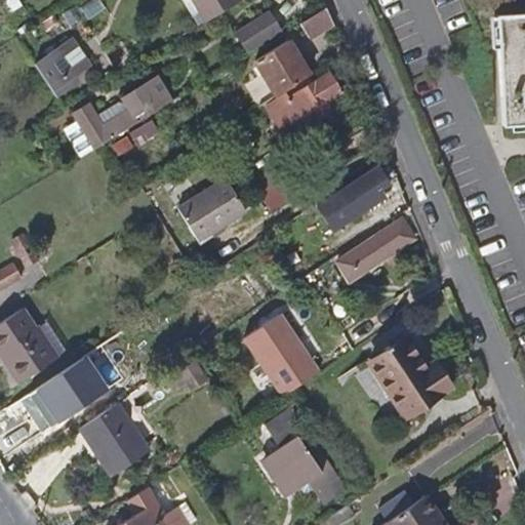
[(241,1),(240,0),(184,0),(193,13),(201,8),(208,21),(241,1)]
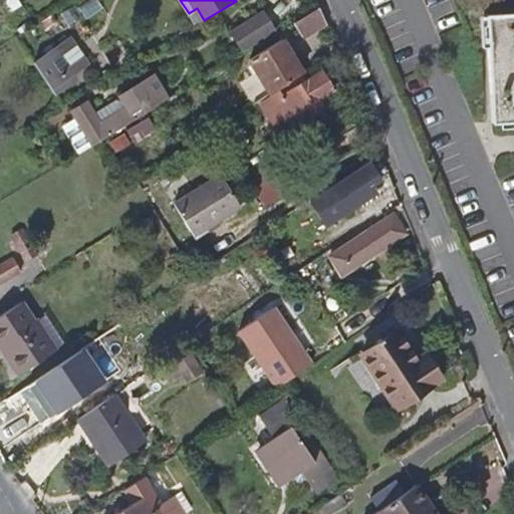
[(75,5),(61,13),(67,24),(81,16),(75,5)]
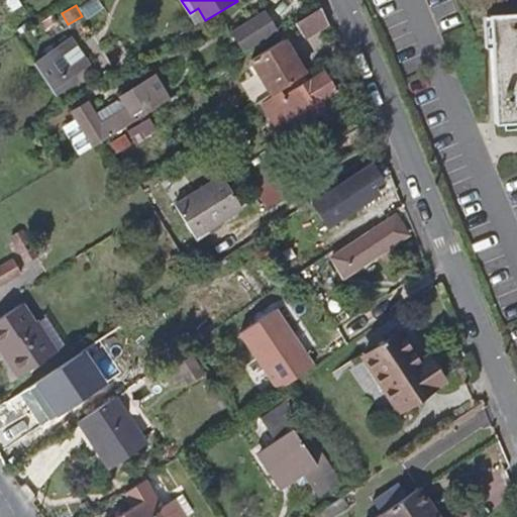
[(205,20),(198,8),(190,13),(197,25),(205,20)]
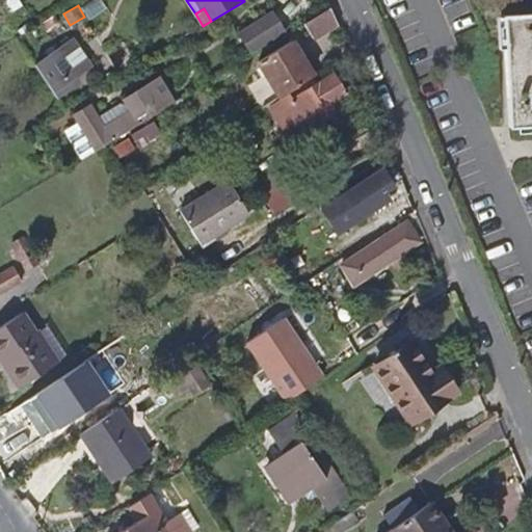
[(313,38),(337,24),(328,9),(303,24),(313,38)]
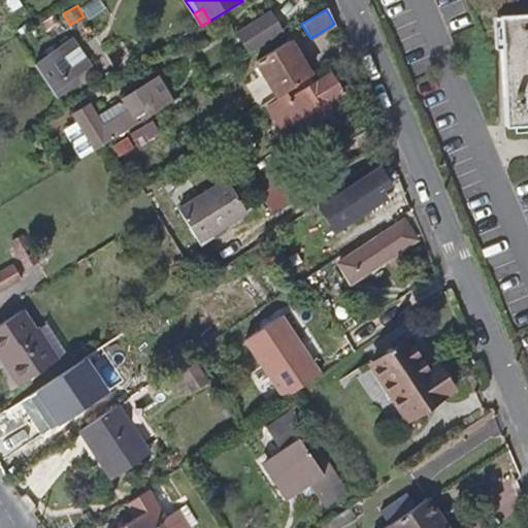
[(287,31),(274,11),(241,32),(254,51),(287,31)]
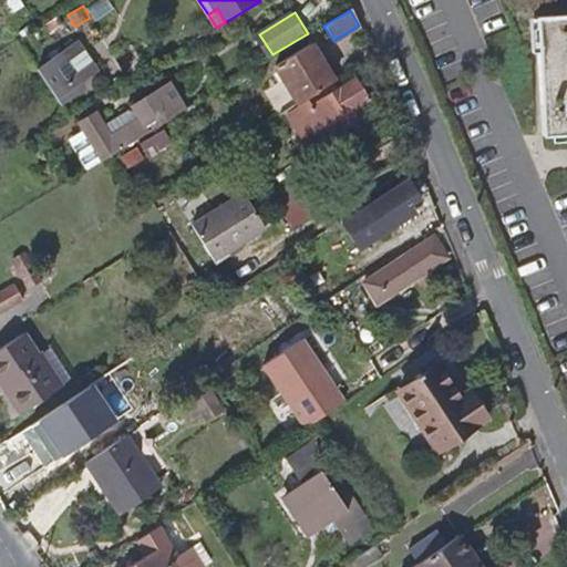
[(566,17),(539,19),(545,142),(566,141),(566,17)]
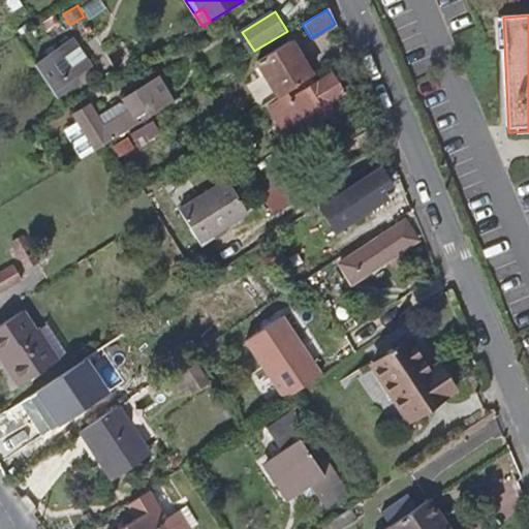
[(312,71),(291,37),(260,57),(280,91),(312,71)]
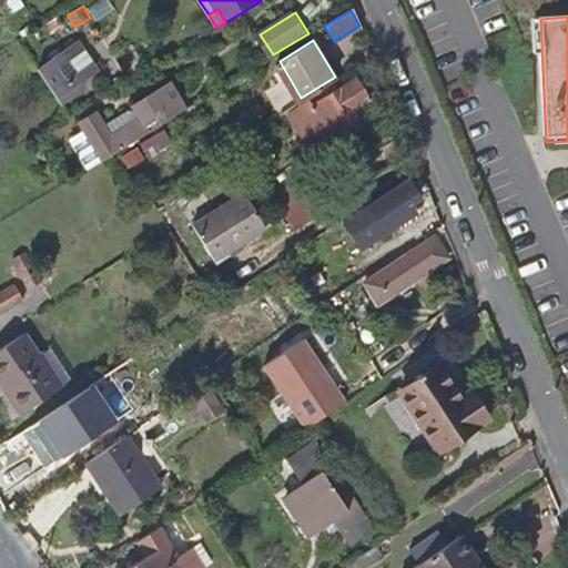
[(84,83),(67,53),(38,71),(60,107),(82,92),(79,87),(84,83)]
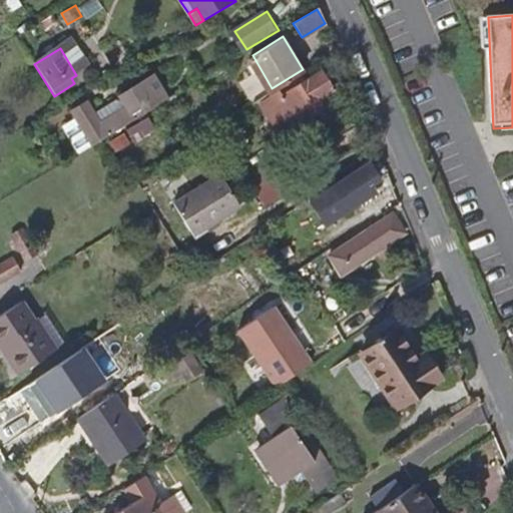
[(289,126),(331,100),(326,91),(339,83),(328,64),(312,74),(310,71),(290,83),(291,85),(284,90),(282,88),(270,95),(289,126)]
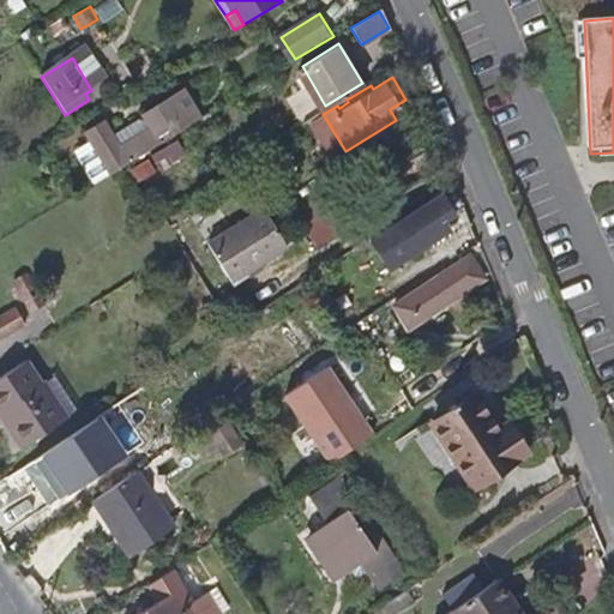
[(156,146),(205,118),(188,89),(148,114),(150,119),(154,124),(122,142),(118,133),(109,120),(90,131),(113,170),(155,145),(156,146)]
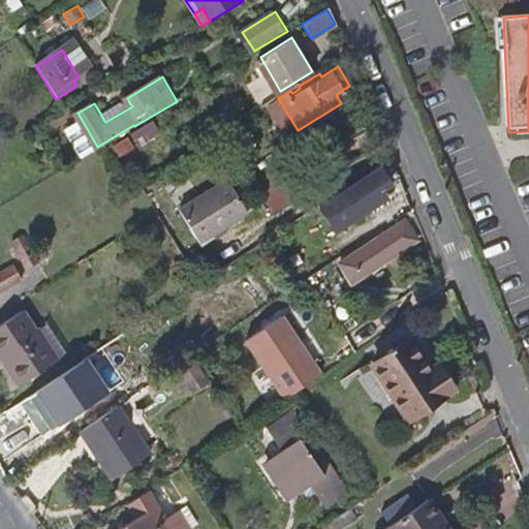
[(105,122),(132,106),(129,102),(123,101),(101,115),(105,122)]
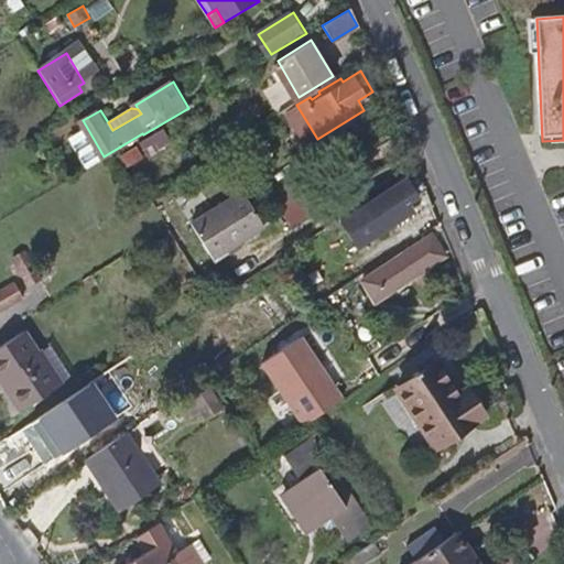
[(104,156),(83,120),(72,127),(94,163),(104,156)]
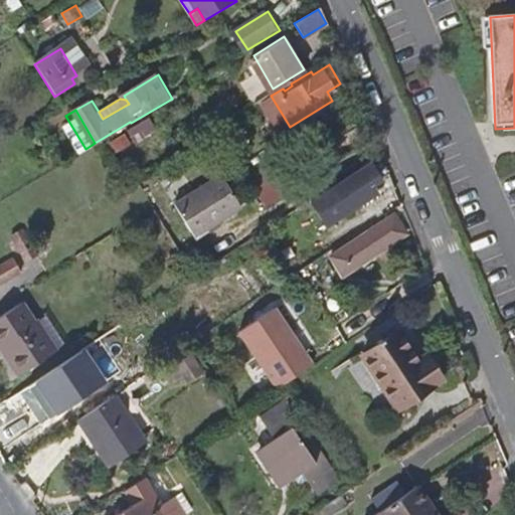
[(159,127),(152,115),(136,126),(143,137),(159,127)]
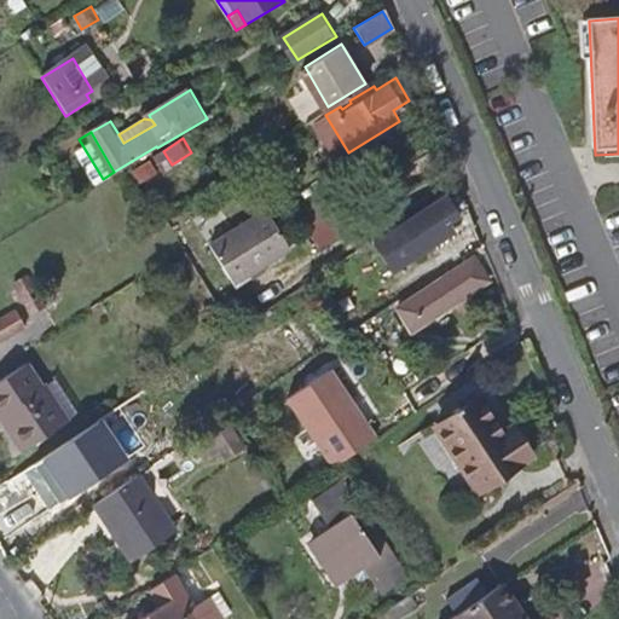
[(449,223),(456,218),(444,198),(375,243),(394,271),(423,252),(417,243),(449,223)]
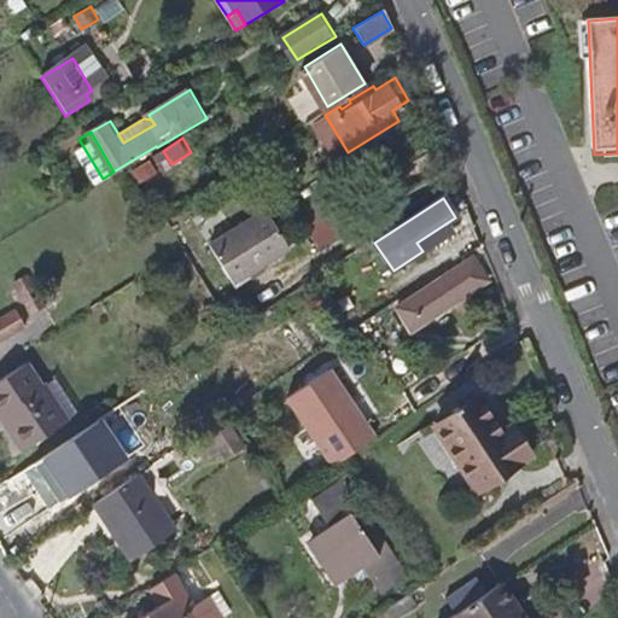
[(320,252),(351,232),(331,199),(299,219),(320,252)]
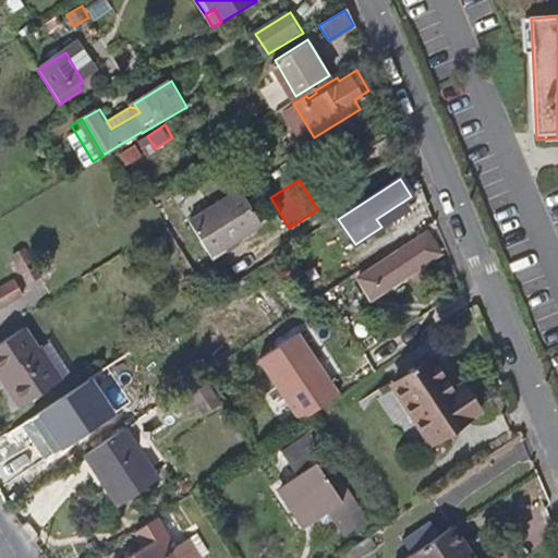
[(262,217),(242,186),(190,219),(209,250),(262,217)]
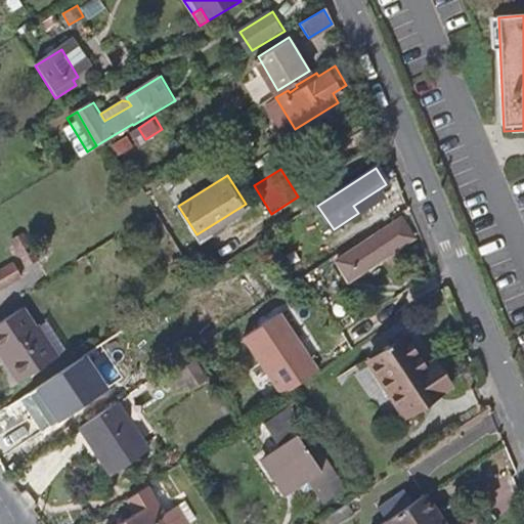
[(353,206),(358,213),(385,195),(380,188),(353,206)]
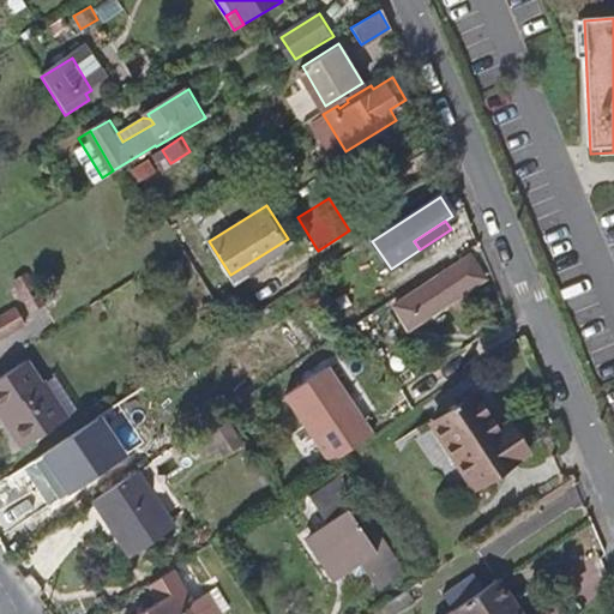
[(408,329),(483,278),(469,257),(393,307),(408,329)]
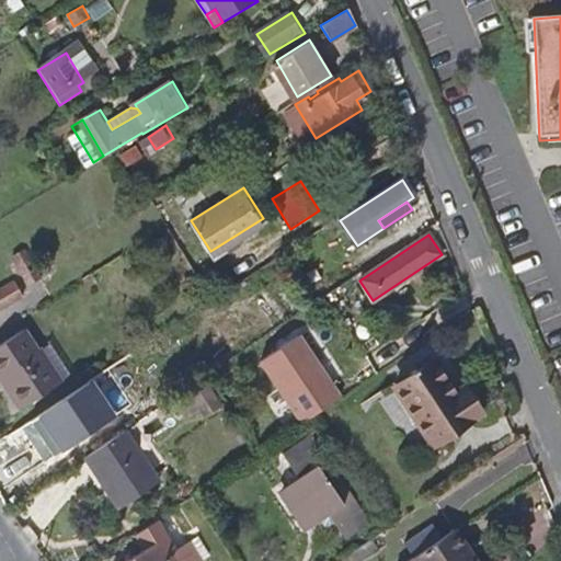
[(39,276),(21,248),(9,256),(27,285),(39,276)]
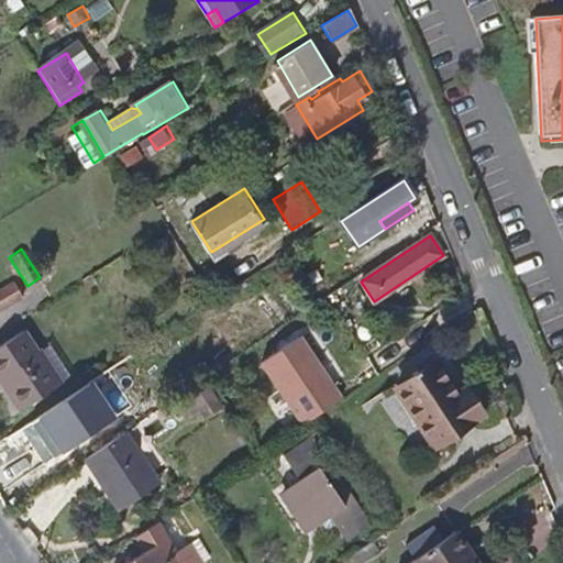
[(0,310),(22,296),(12,280),(0,288),(0,310)]
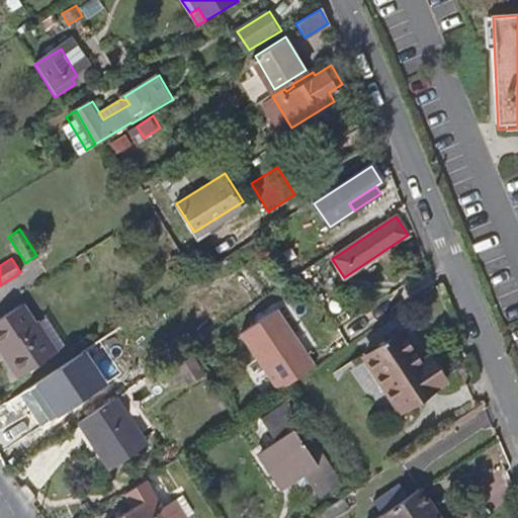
[(57,355),(23,304),(0,318),(0,348),(3,347),(22,376),(57,355)]
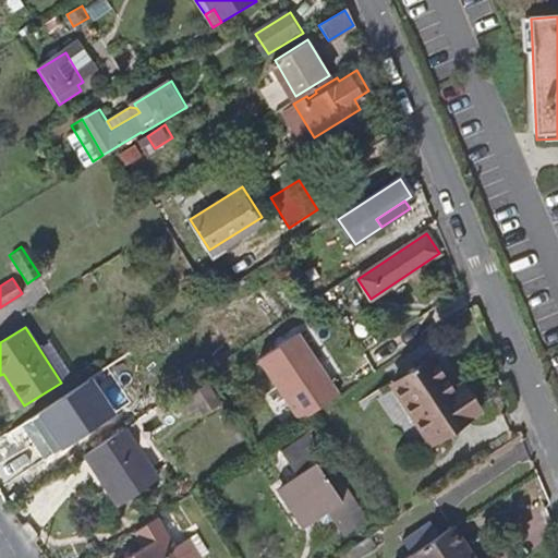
[(323,368),(300,335),(261,360),(302,422),(341,396),(326,374),(323,376),(319,370),(323,368)]
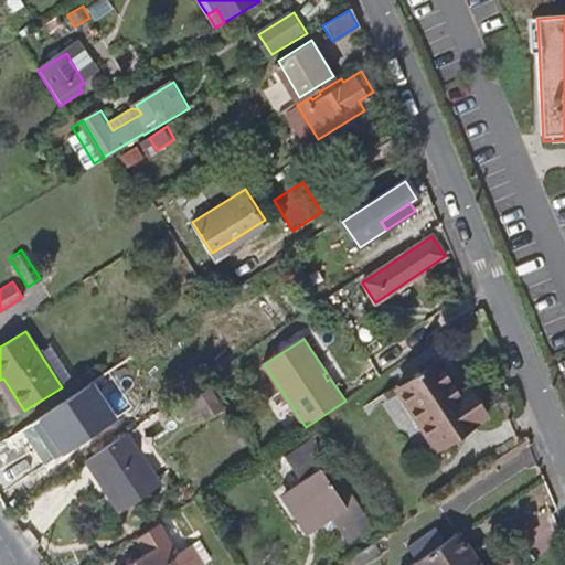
[(483,416),(467,391),(457,396),(436,363),(397,388),(436,447),(483,416)]
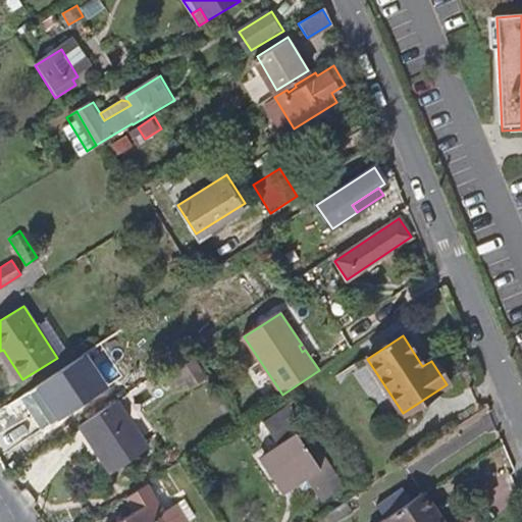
[(22,379),(3,350),(0,351),(0,353),(18,381),(22,379)]
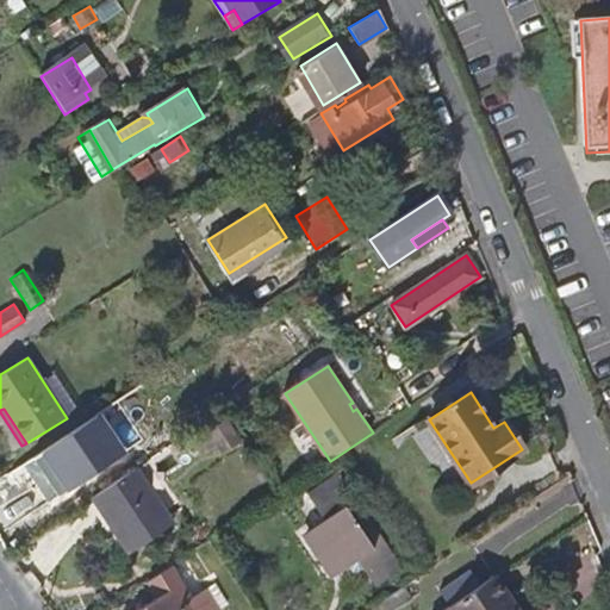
[(49,499),(124,449),(99,412),(24,461),(49,499)]
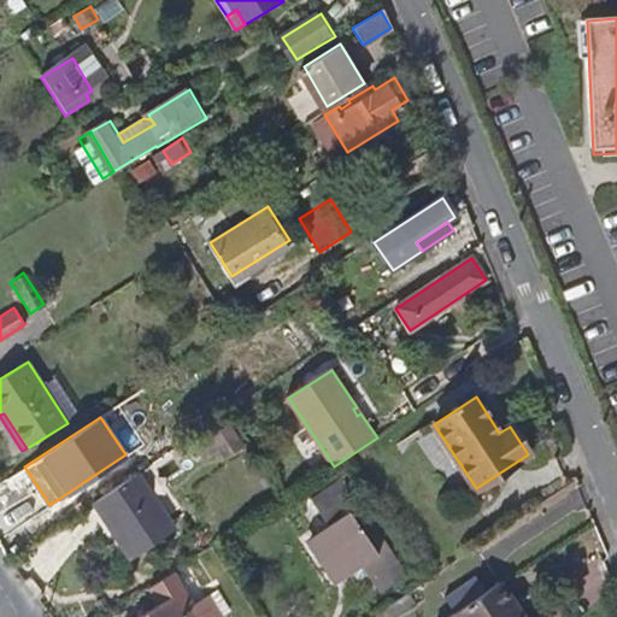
[(231,453),(248,442),(236,423),(212,439),(216,444),(209,448),(213,456),(227,447),(231,453)]
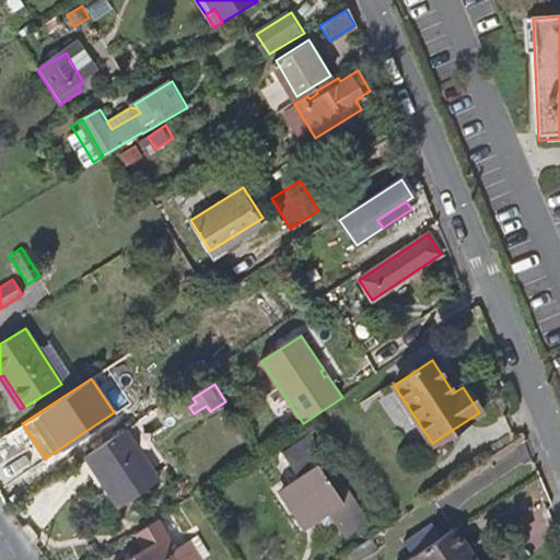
[(155,485),(123,433),(84,458),(118,511),(155,485)]
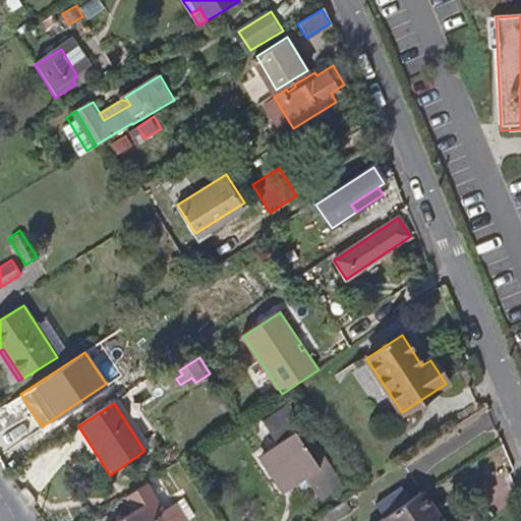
[(338,484),(306,436),(295,444),(284,427),(286,405),(259,422),(273,444),(255,455),(276,487),(301,471),(319,498),(338,484)]
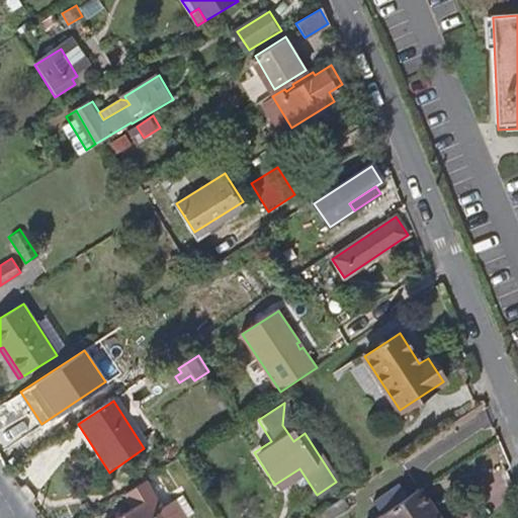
[(380,515),(405,498),(397,486),(372,502),(380,515)]
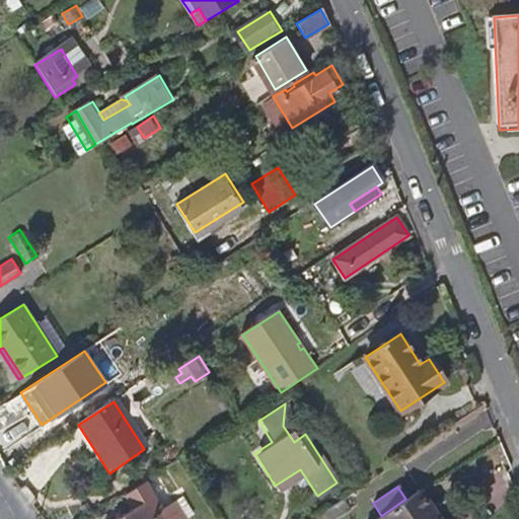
[(439,518),(420,490),(405,499),(381,516),(376,518),(439,518)]
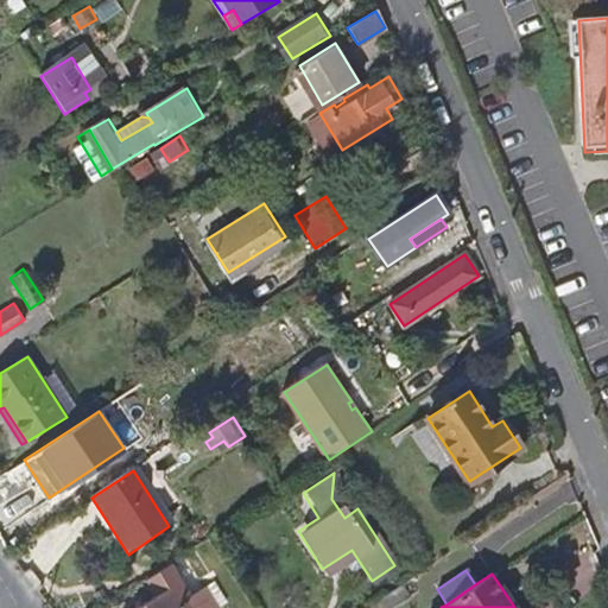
[(189,607),(187,605),(182,607),(170,607),(151,578),(126,595),(134,607),(189,607)]
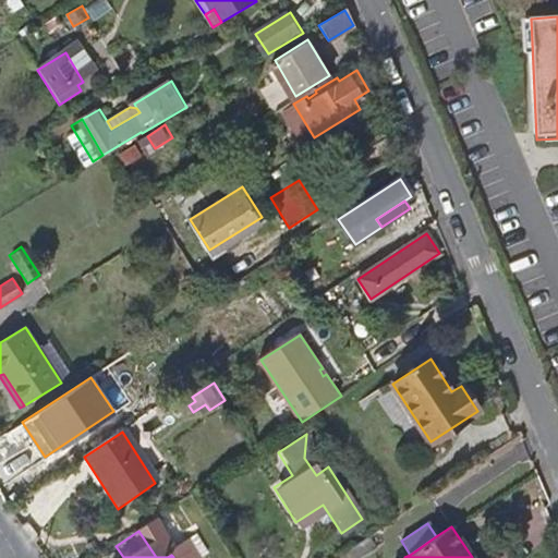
[(362,557),(377,548),(371,537),(348,552),(351,557),(362,557)]
